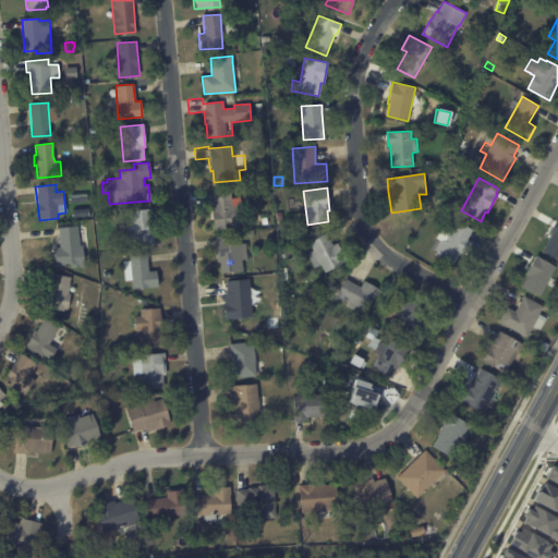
[(231,196),(231,206),(243,205),(245,227),(213,229),(210,192),(230,191),(231,196)]
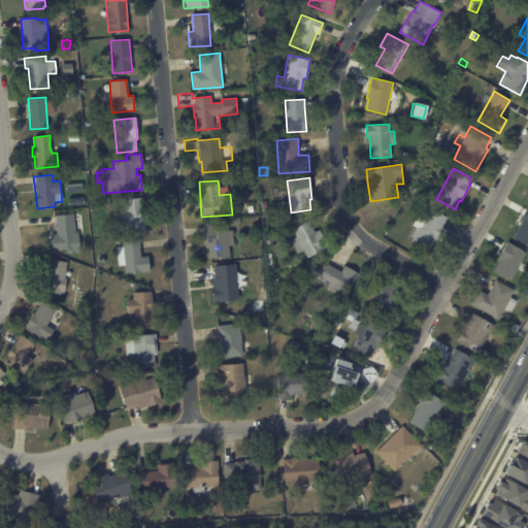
[(285,189),(286,195),(274,196),(273,189),(285,188),(285,189)]
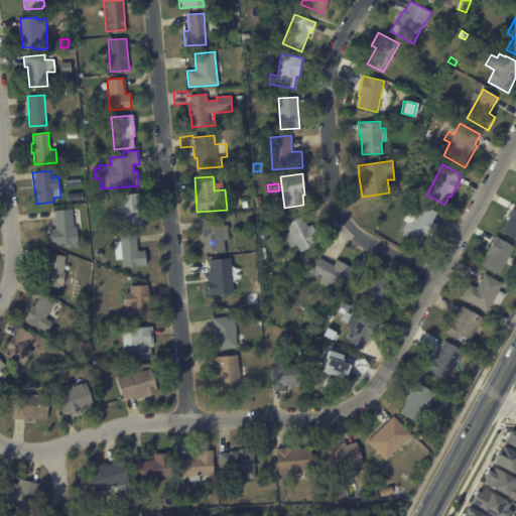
[(140,194),(142,225),(116,228),(114,209),(120,208),(119,195),(140,192),(140,194)]
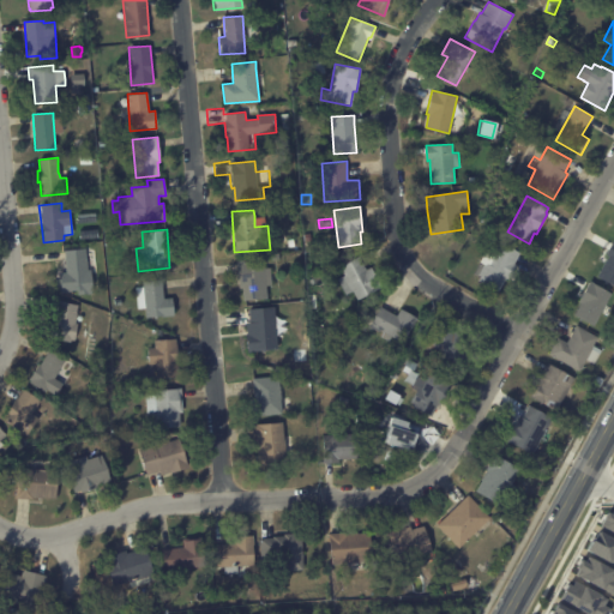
[(275,247),(275,236),(288,235),(288,240),(294,240),(295,246),(275,247)]
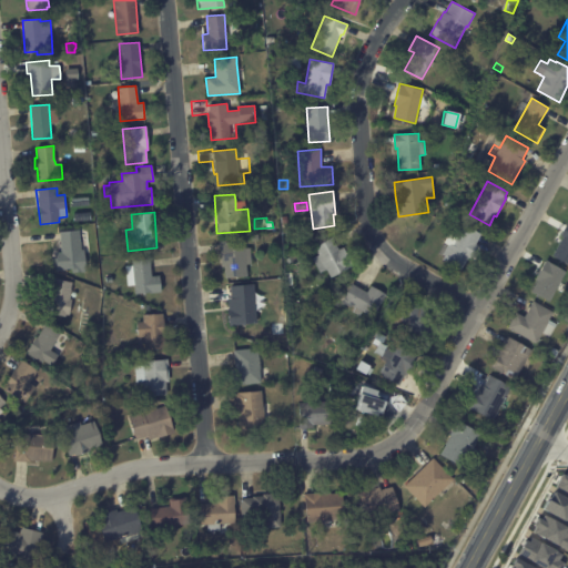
[(480,236),(476,244),(478,245),(473,256),(469,255),(460,271),(439,259),(448,243),(450,244),(463,223),(482,234),(480,236)]
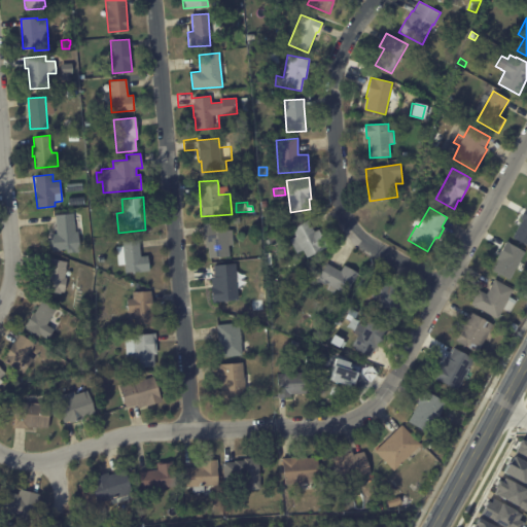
[(526,246),(513,238),(523,219),(520,217),(526,208),(526,246)]
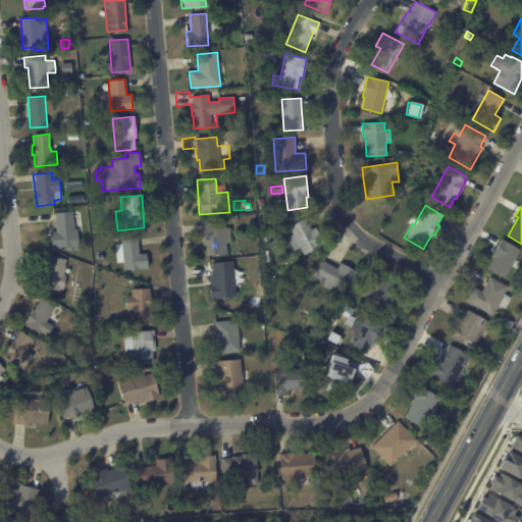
[(53,232),(56,232),(54,213),(72,212),(73,221),(79,220),(79,229),(77,230),(79,250),(70,250),(70,247),(51,249),(50,232),(53,232)]
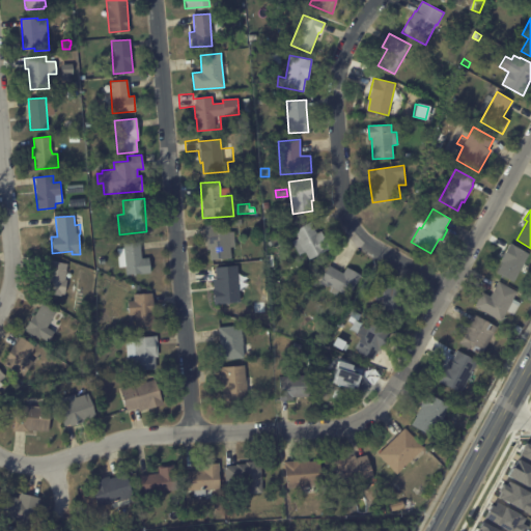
[(314,229),(316,233),(320,231),(330,248),(309,259),(305,252),(299,255),(291,242),(298,239),(294,231),(310,222),(314,229)]
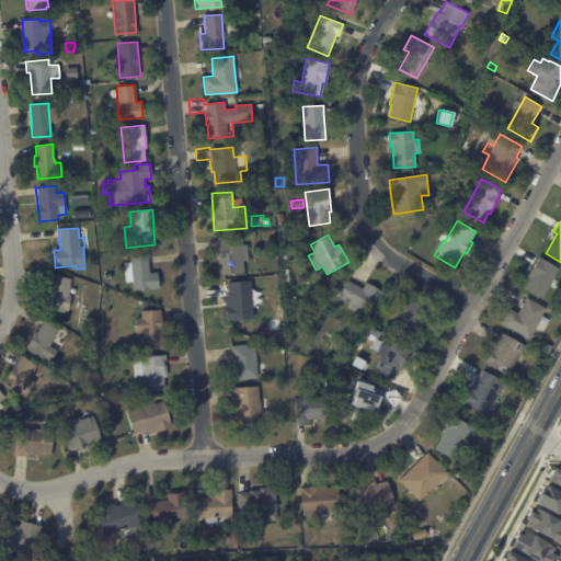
[(218,260),(216,239),(241,237),(241,245),(247,245),(248,260),(243,261),(244,273),(222,275),(221,263),(218,263),(218,260)]
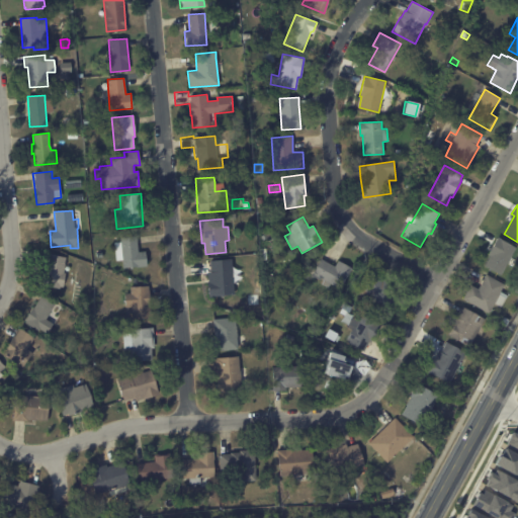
[(270,244),(267,246),(265,243),(264,243),(261,237),(263,236),(263,234),(278,227),(281,236),(279,237),(280,240),(270,244)]
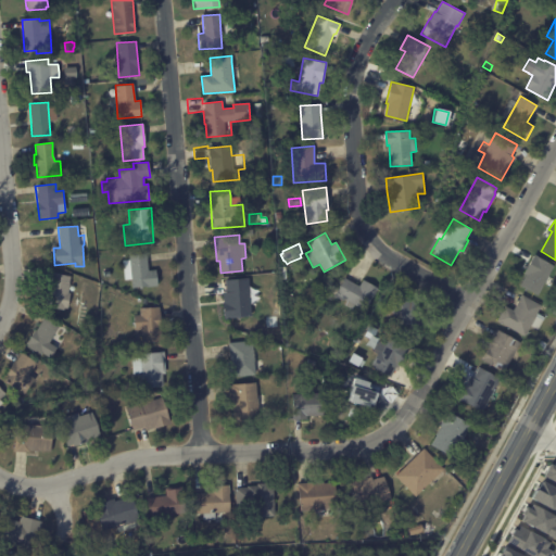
[(147,255),(148,270),(155,269),(156,286),(131,288),(131,279),(124,280),(123,261),(128,260),(128,255),(147,253),(147,255)]
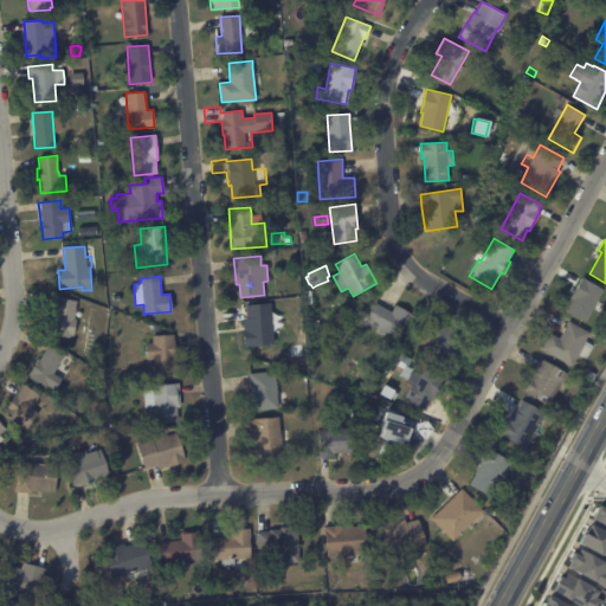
[(571,298),(582,278),(604,290),(604,291),(605,292),(605,297),(599,310),(594,307),(586,322),(567,311),(573,300),(571,298)]
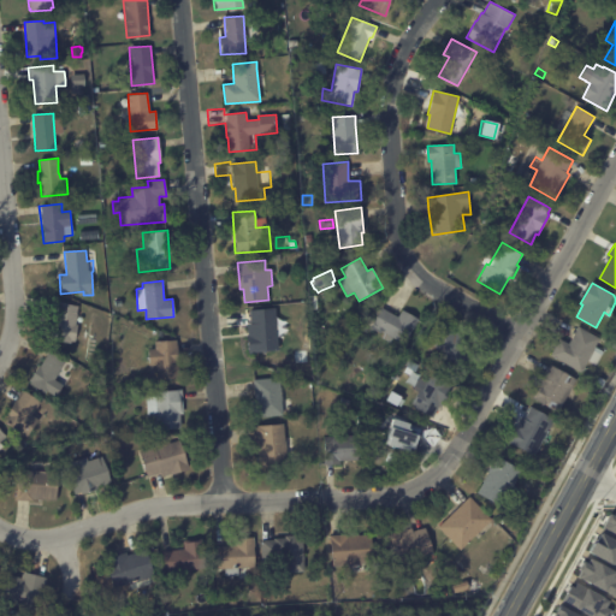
[(317,295),(318,309),(308,309),(308,296),(317,295)]
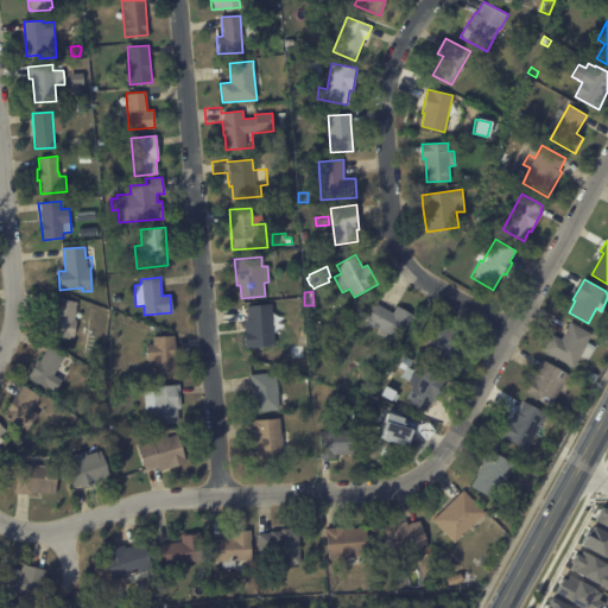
[(76,311),(74,321),(76,321),(74,337),(70,336),(69,339),(48,335),(50,322),(46,322),(51,298),(76,302),(75,310),(76,310),(76,311)]
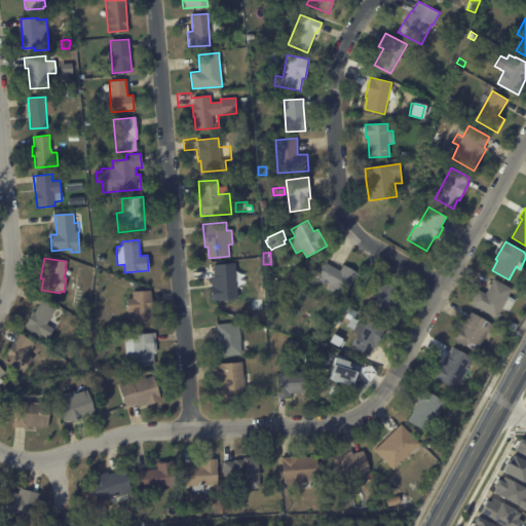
[(210,288),(210,287),(212,287),(211,276),(213,276),(213,265),(235,263),(236,273),(243,273),(245,286),(237,287),(237,299),(211,301),(210,288)]
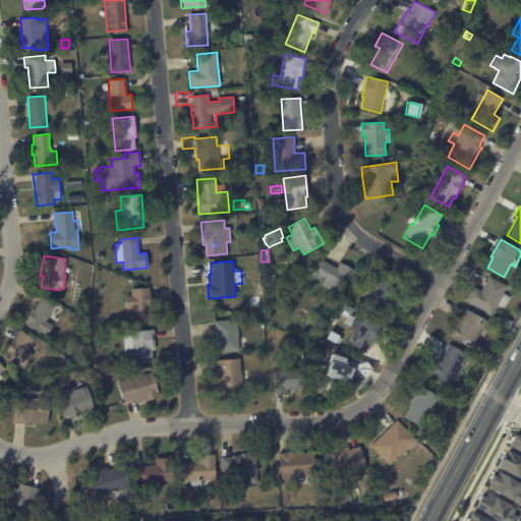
[(323,261),(337,269),(340,263),(353,270),(341,291),(332,285),(330,289),(322,285),(324,281),(313,276),(323,261)]
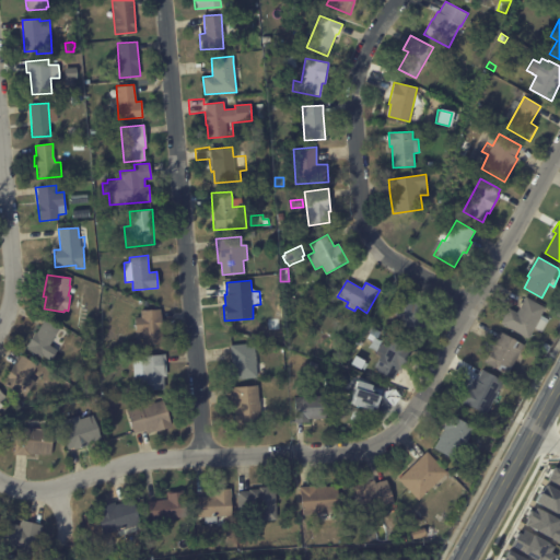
[(411,299),(413,302),(416,302),(422,314),(421,315),(427,325),(407,336),(400,323),(398,324),(389,306),(410,295),(411,299)]
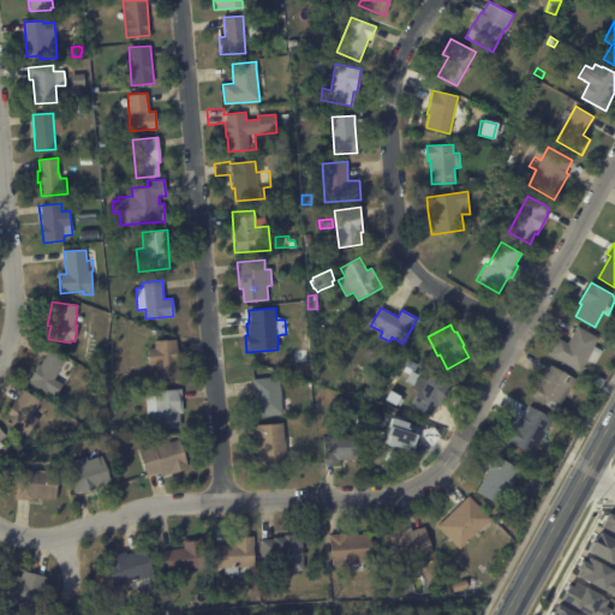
[(569,339),(577,326),(598,338),(593,346),(603,351),(595,365),(586,360),(580,372),(549,354),(557,338),(567,344),(569,339)]
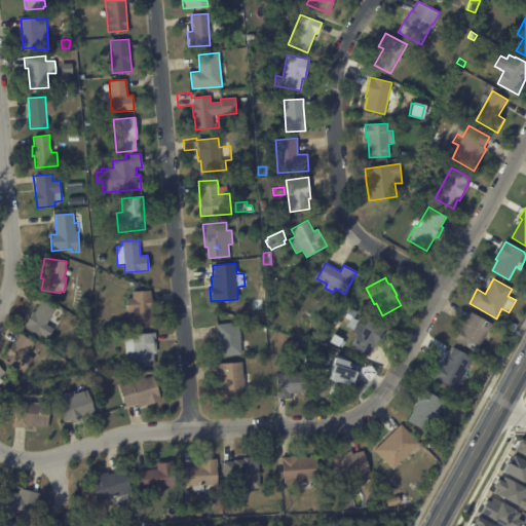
[(150,292),(152,323),(127,324),(126,299),(132,298),(132,292),(150,291),(150,292)]
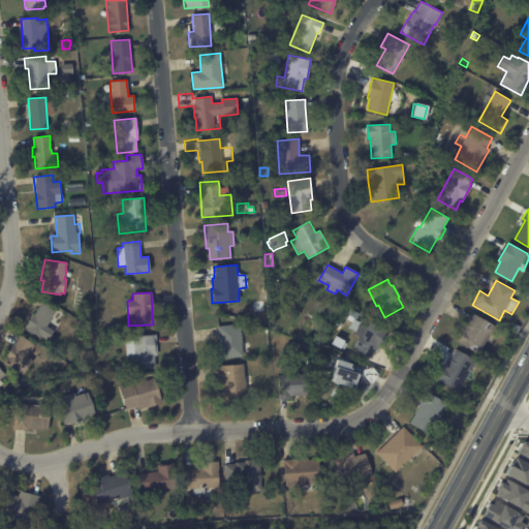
[(49,321),(47,327),(54,331),(48,341),(39,336),(38,339),(23,330),(32,314),(34,314),(41,302),(55,311),(49,321)]
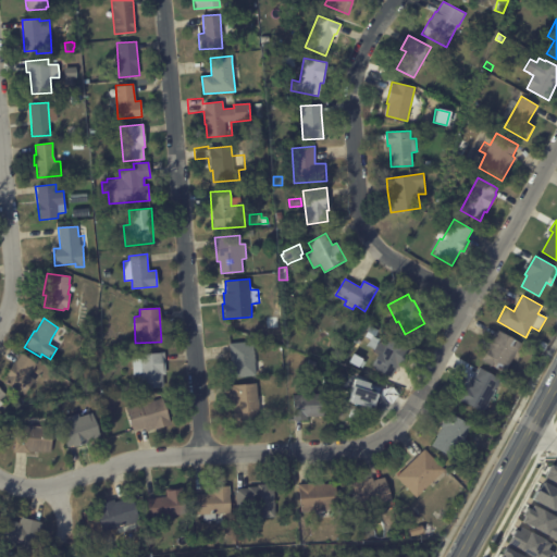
[(518,349),(505,373),(481,360),(497,331),(521,344),(518,349)]
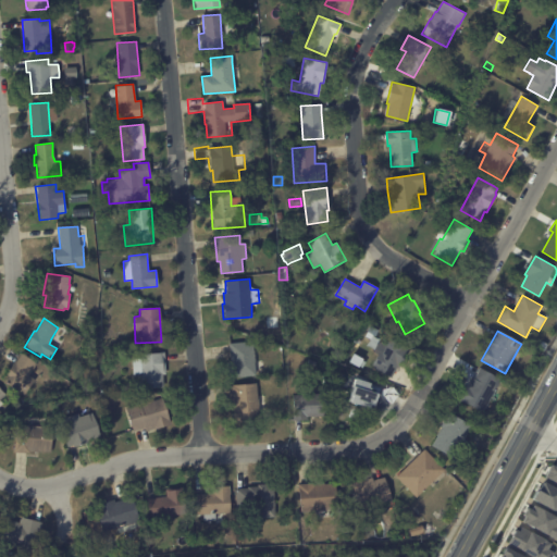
[(409,349),(398,369),(396,368),(391,379),(373,369),(374,366),(372,364),(379,353),(374,350),(379,342),(386,345),(390,338),(409,348),(409,349)]
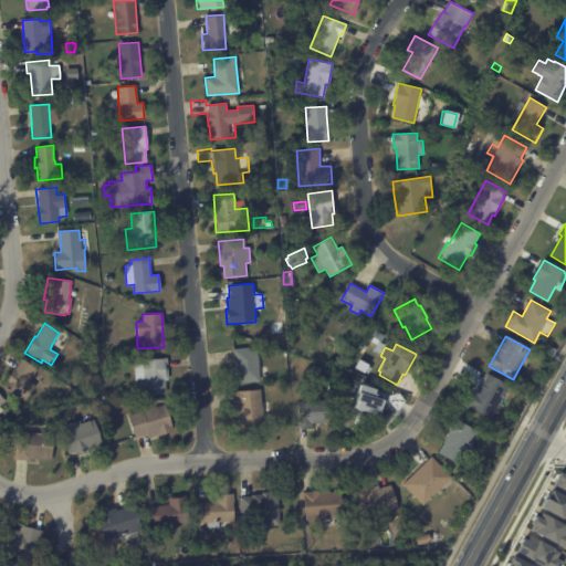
[(234,364),(232,349),(257,346),(260,381),(232,385),(231,370),(234,370),(234,364)]
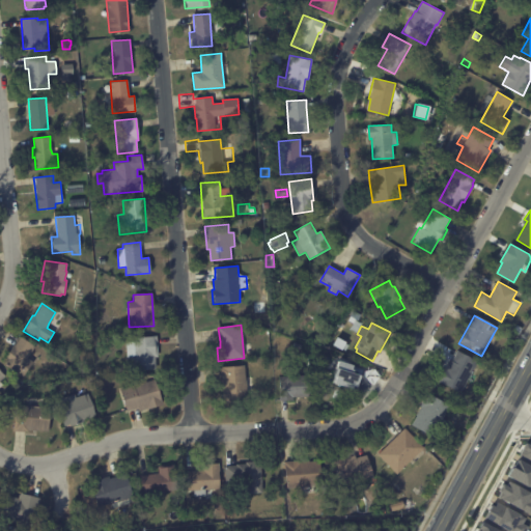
[(512,332),(516,326),(522,329),(519,335),(512,332)]
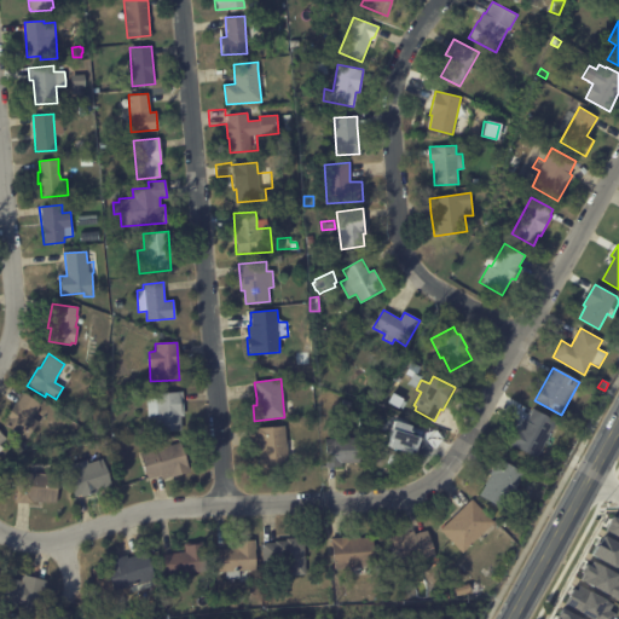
[(1,422),(23,392),(40,405),(32,417),(38,422),(24,440),(1,422)]
